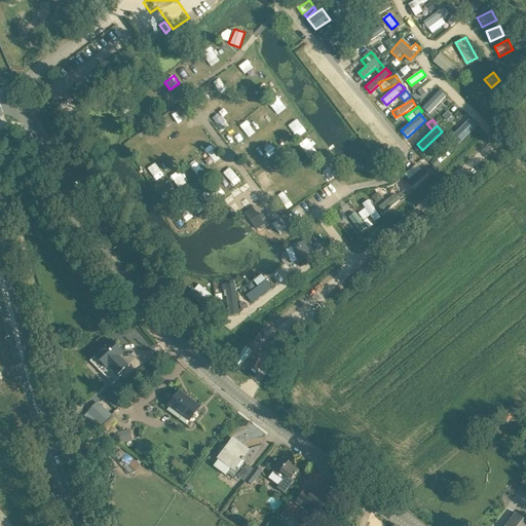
[(299,144),(305,153),(313,147),(307,139),(299,144)]
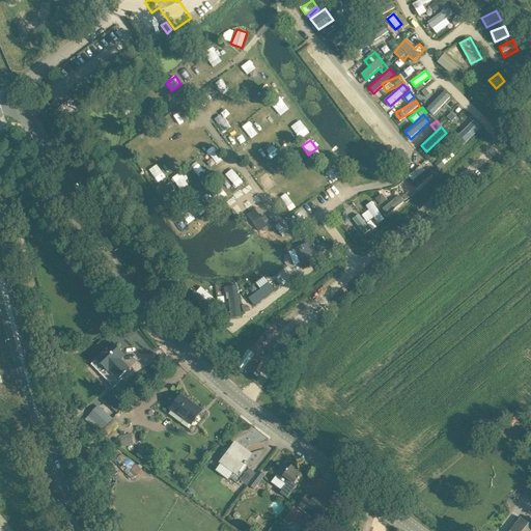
[(408,176),(417,188),(432,175),(422,164),(408,176)]
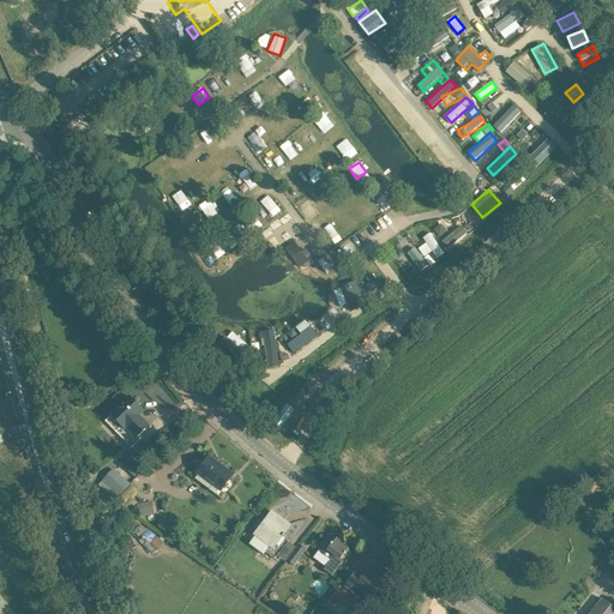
[(372,204),(357,212),(363,223),(378,215),(372,204)]
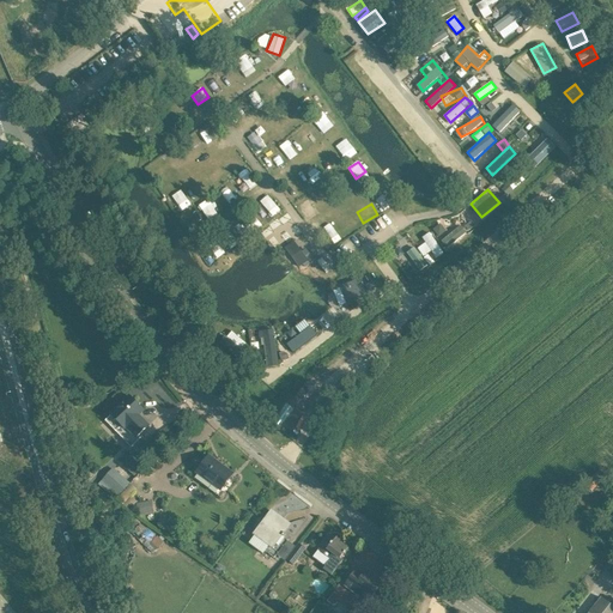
[(265,228),(277,248),(301,234),(289,213),(265,228)]
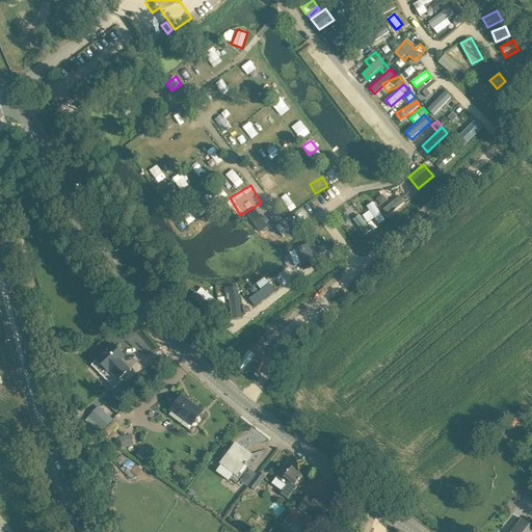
[(376,198),(381,205),(388,200),(382,193),(376,198)]
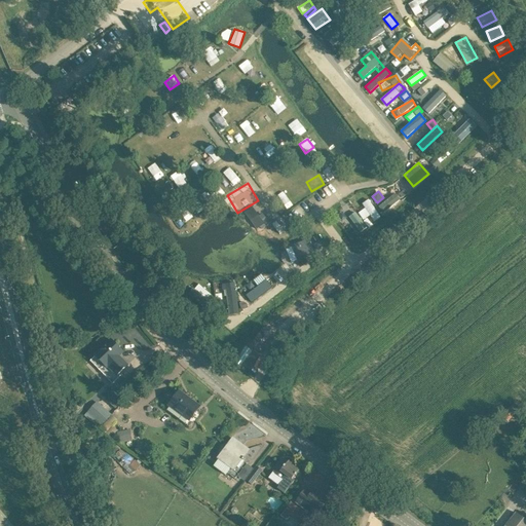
[(384,213),(402,199),(397,193),(379,205),(384,213)]
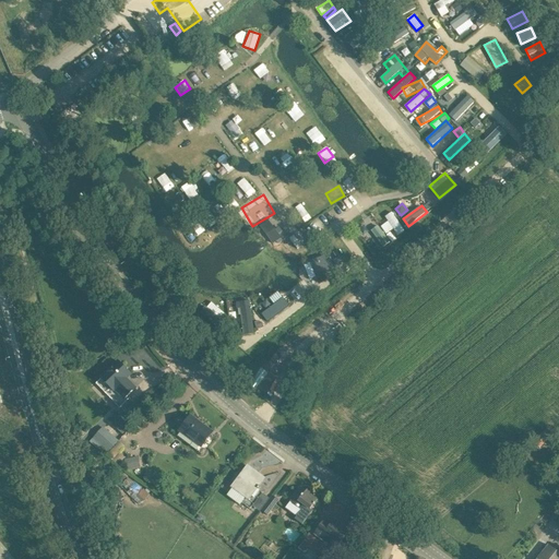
[(399,235),(405,229),(392,211),(384,216),(388,221),(381,226),(387,234),(393,228),(399,235)]
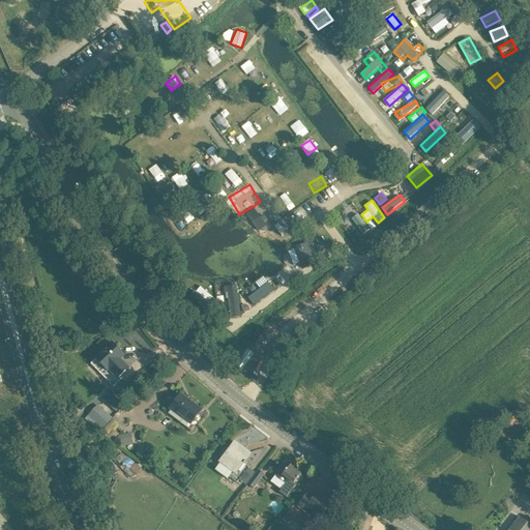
[(255,207),(246,214),(260,231),(271,223),(264,213),(262,215),(255,207)]
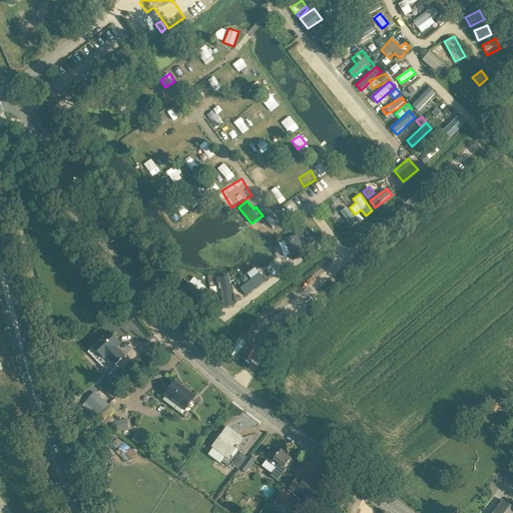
[(353,226),(359,221),(348,206),(341,211),(353,226)]
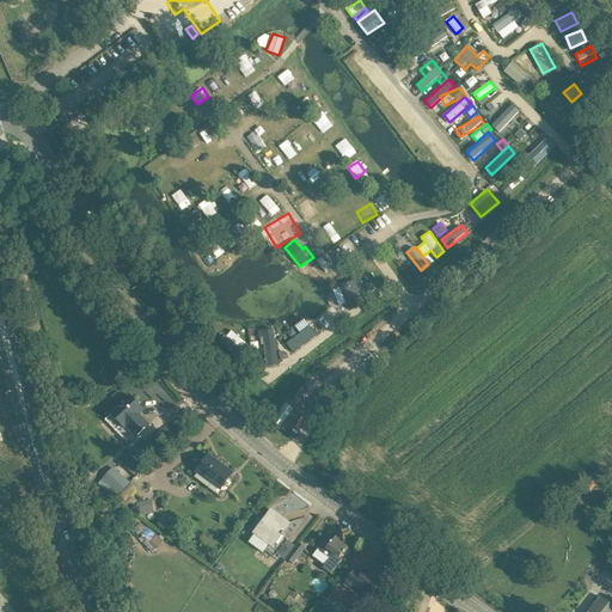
[(352,307),(375,288),(368,281),(346,299),(352,307)]
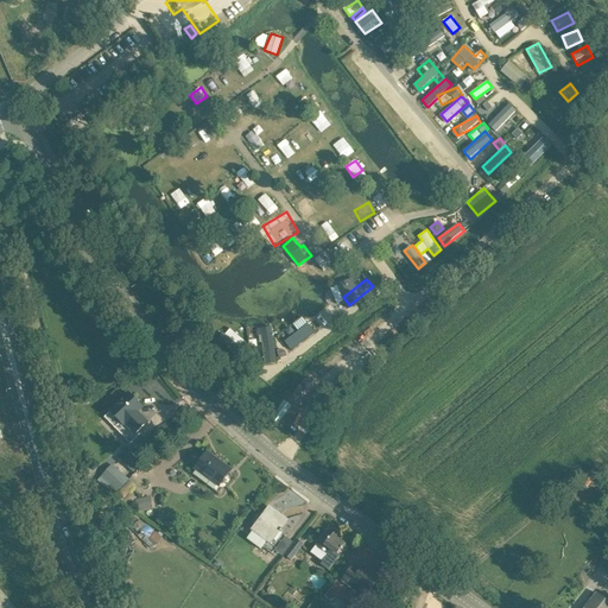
[(308,323),(285,342),(292,350),(315,331),(308,323)]
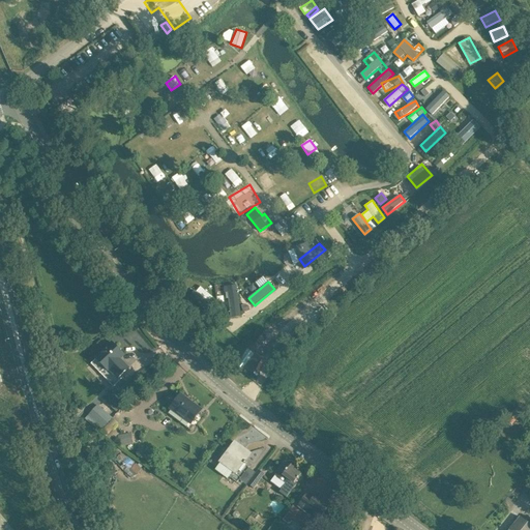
[(109,370),(118,379),(128,369),(119,359),(123,355),(121,353),(121,349),(118,346),(114,345),(112,343),(96,359),(108,371),(109,370)]
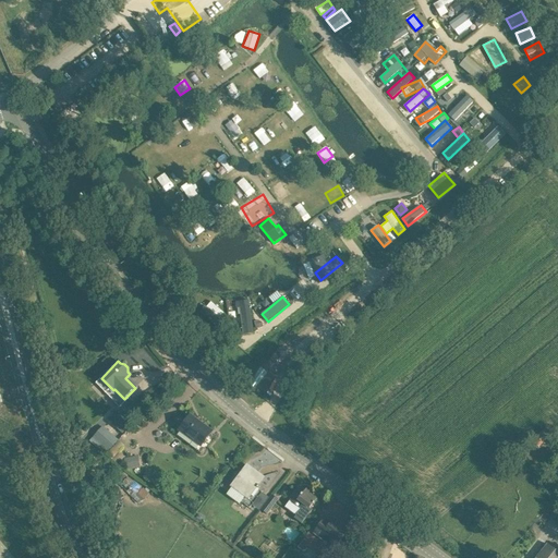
[(123,431),(137,414),(129,407),(114,423),(123,431)]
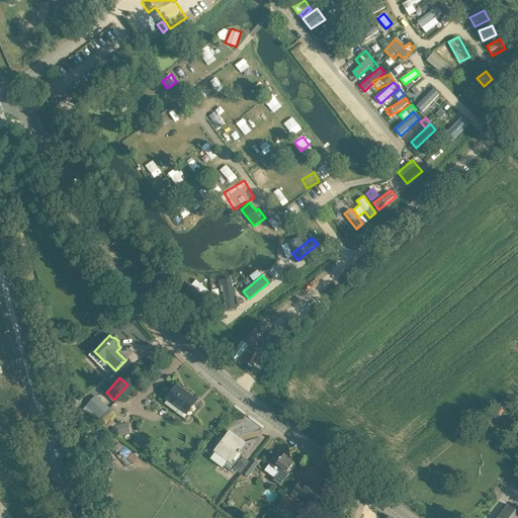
[(177,386),(167,400),(187,414),(196,401),(177,386)]
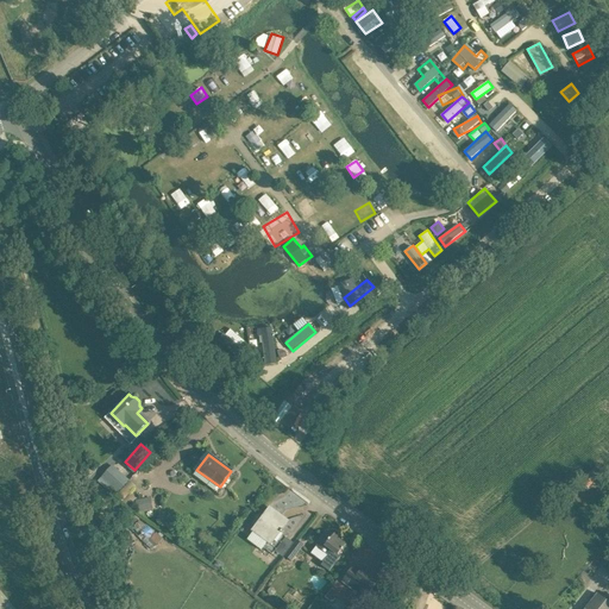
[(98,482),(115,497),(130,481),(112,465),(98,482)]
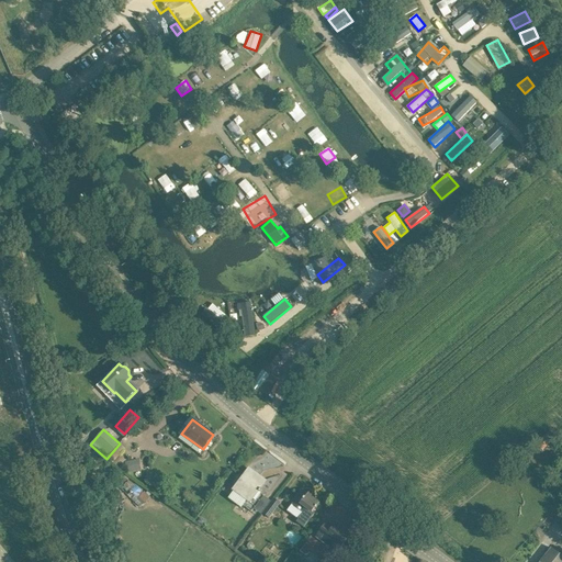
[(552,430),(536,444),(541,450),(558,437),(552,430)]
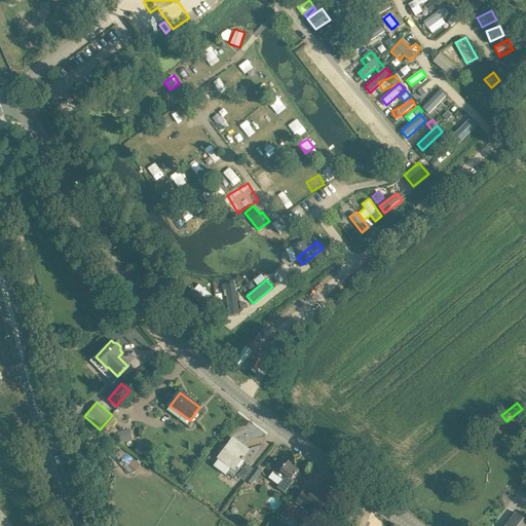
[(486,448),(495,441),(486,429),(477,436),(486,448)]
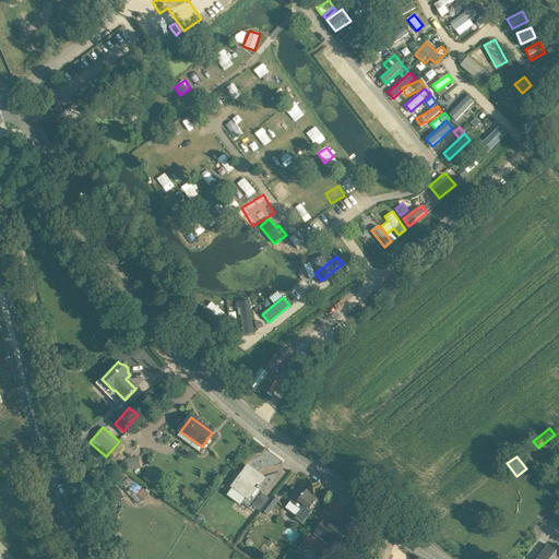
[(126,471),(138,468),(135,458),(125,460),(126,471)]
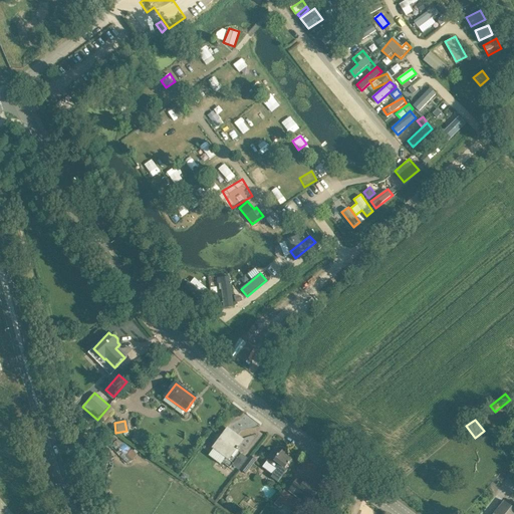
[(228,429),(213,449),(229,460),(236,450),(238,451),(239,448),(238,447),(243,440),(228,429)]
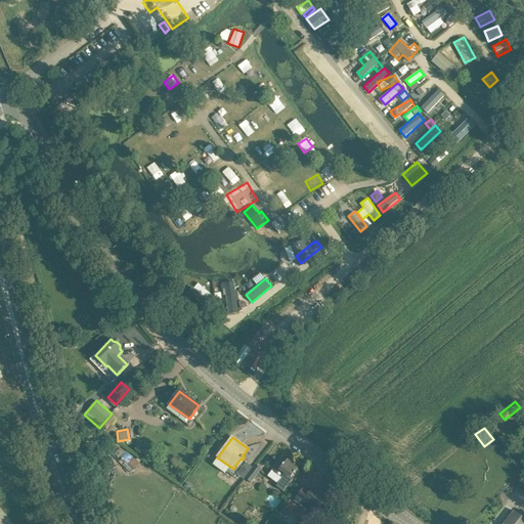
[(111,447),(115,451),(121,446),(117,441),(111,447)]
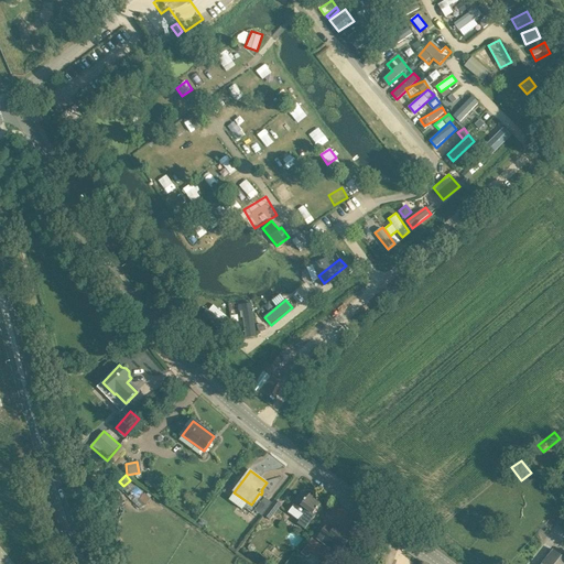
[(145,495),(138,486),(137,488),(131,483),(122,490),(140,509),(149,501),(152,499),(151,498),(147,492),(145,495)]
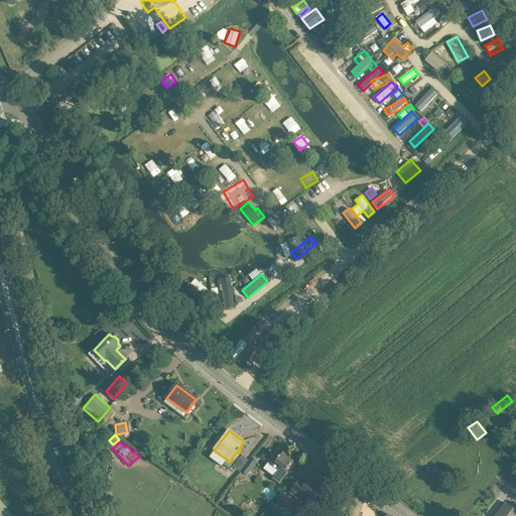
[(278,450),(268,464),(278,472),(273,480),(279,485),(288,472),(287,471),(293,462),(278,450)]
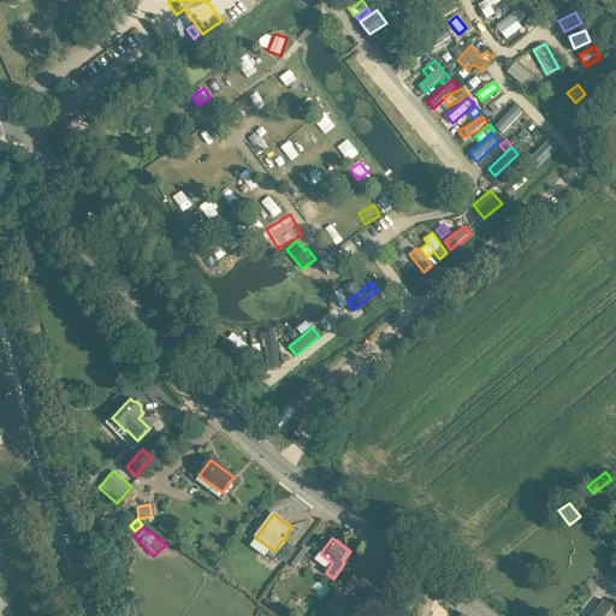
[(295,567),(298,562),(307,552),(300,548),(289,562),(295,567)]
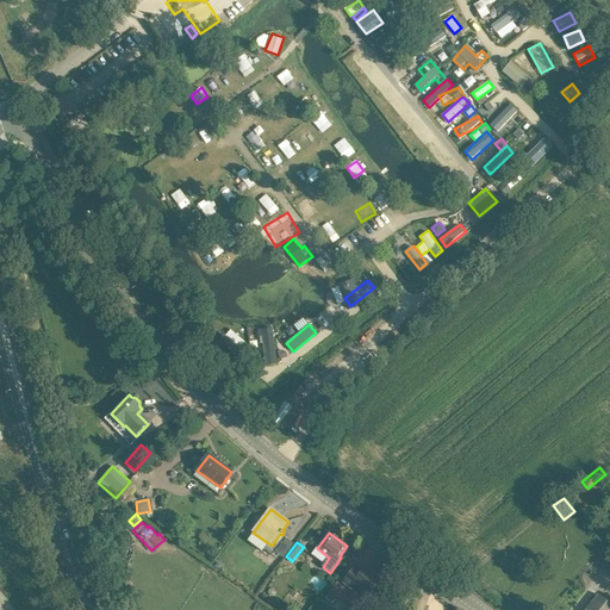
[(343,583),(366,601),(381,579),(366,567),(363,571),(356,566),(343,583)]
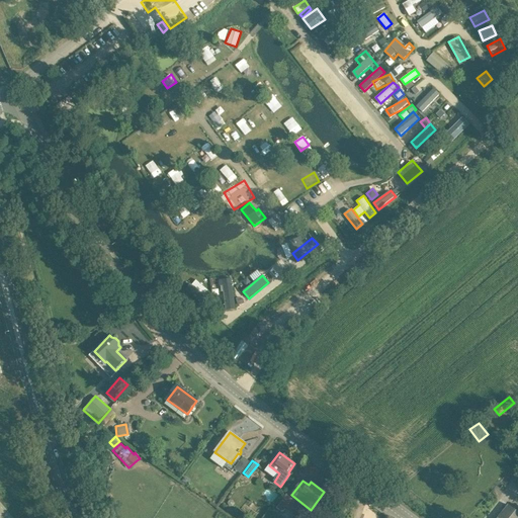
[(517,517),(517,513),(508,505),(498,517),(517,517)]
